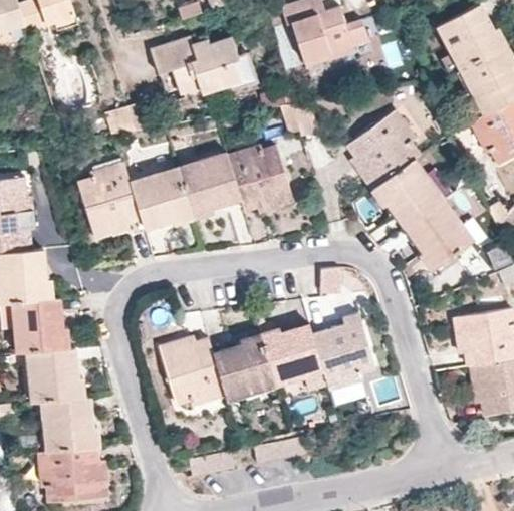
[(13,42),(30,37),(28,32),(18,3),(17,0),(0,0),(0,34),(10,31),(13,42)]
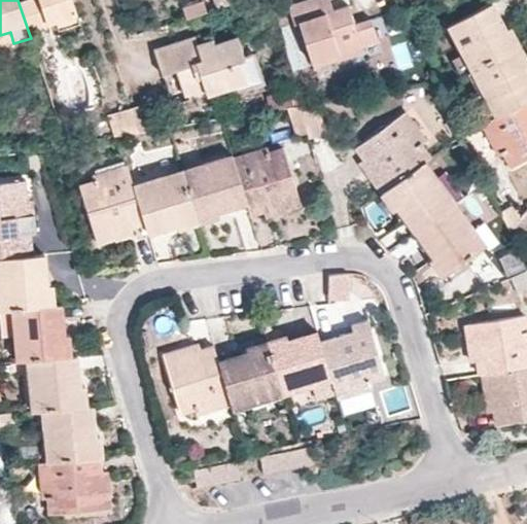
[(29,0),(19,3),(29,33),(57,24),(59,31),(80,25),(71,0),(29,0)]
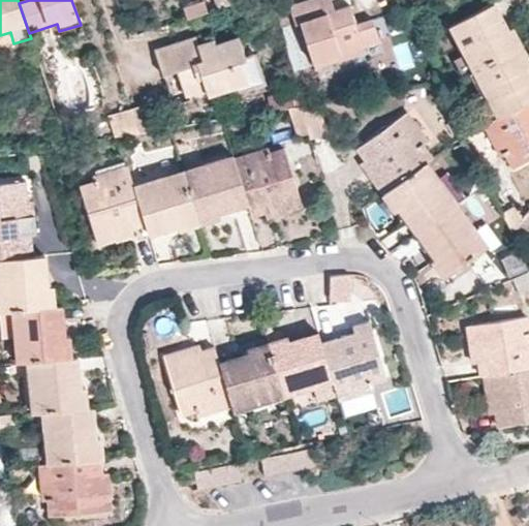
[(212,0),(212,8),(231,9),(230,0),(212,0)]
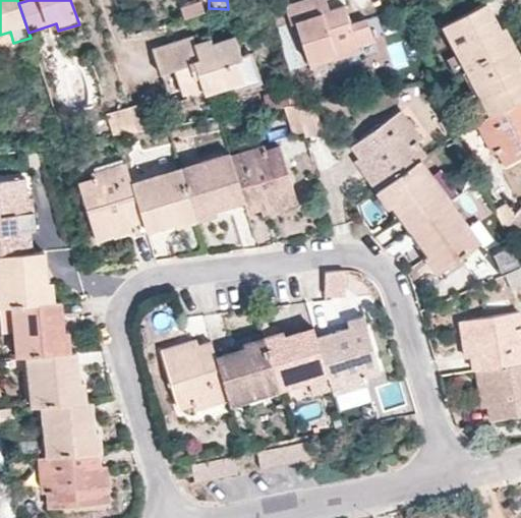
[(323,14),(316,0),(313,0),(286,9),(291,26),(296,25),(309,64),(357,48),(374,42),(366,21),(352,25),(345,8),(330,12),(323,14)]
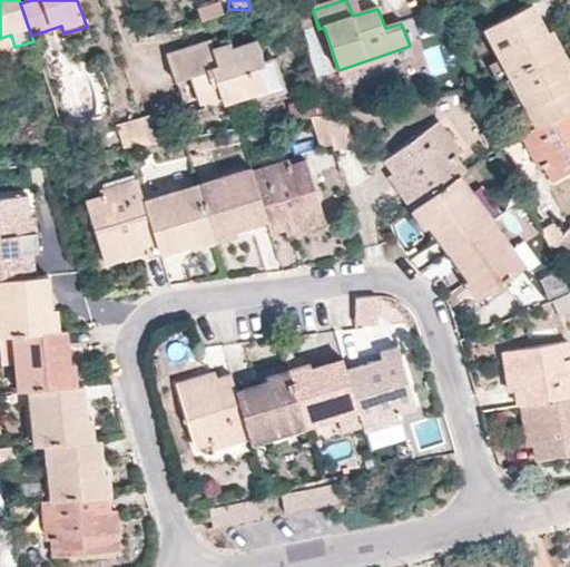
[(356,0),(346,0),(353,16),(361,13),(356,0)]
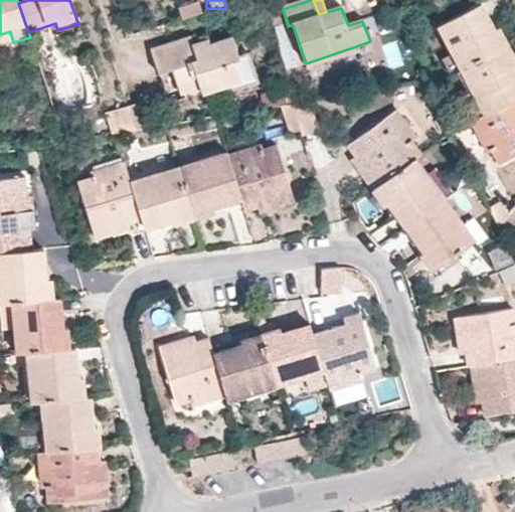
[(438,27),(461,71),(509,44),(499,27),(496,29),(488,32),(482,21),(489,17),(482,4),(438,27)]
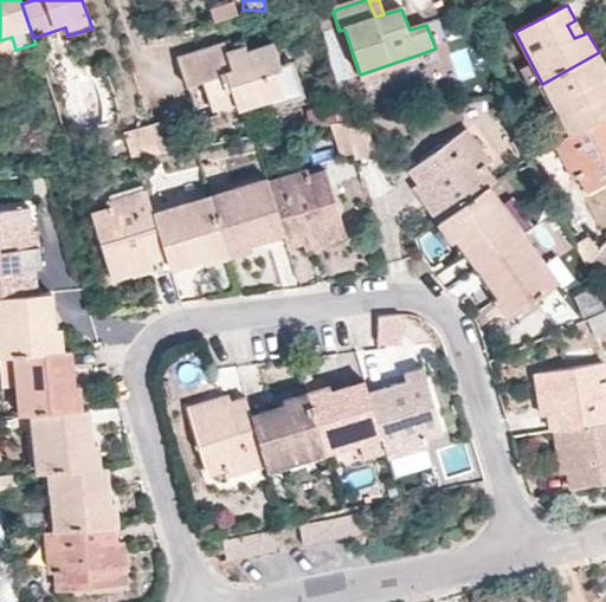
[(584,34),(575,20),(567,25),(574,38),(584,34)]
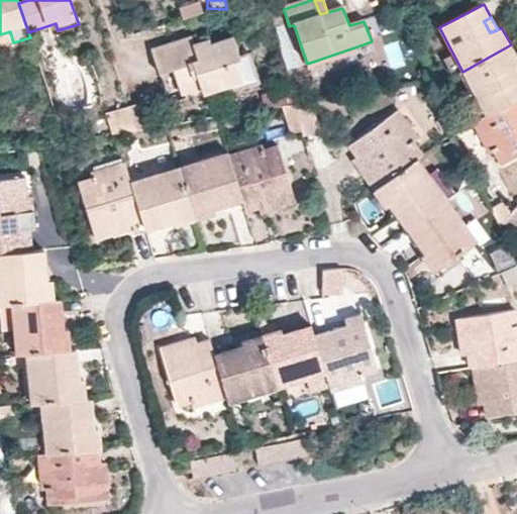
[(160,75),(173,71),(180,69),(183,76),(175,79),(181,96),(199,90),(201,95),(225,88),(227,93),(261,83),(251,57),(241,60),(233,38),(211,44),(210,39),(194,45),(191,37),(151,52),(160,75)]
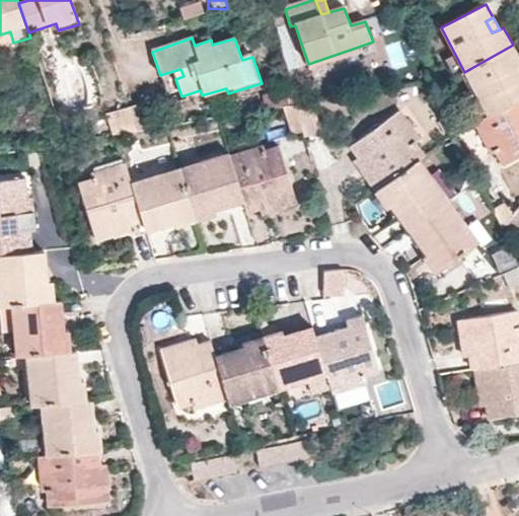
[(518,56),(513,45),(464,72),(472,87),(488,117),(518,99),(518,82),(513,69),(518,66),(518,56)]
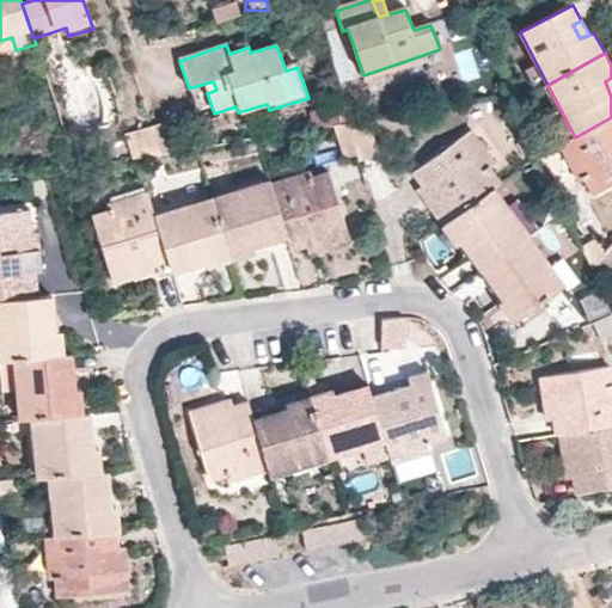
[(420,56),(363,75),(365,83),(422,62),(420,56)]
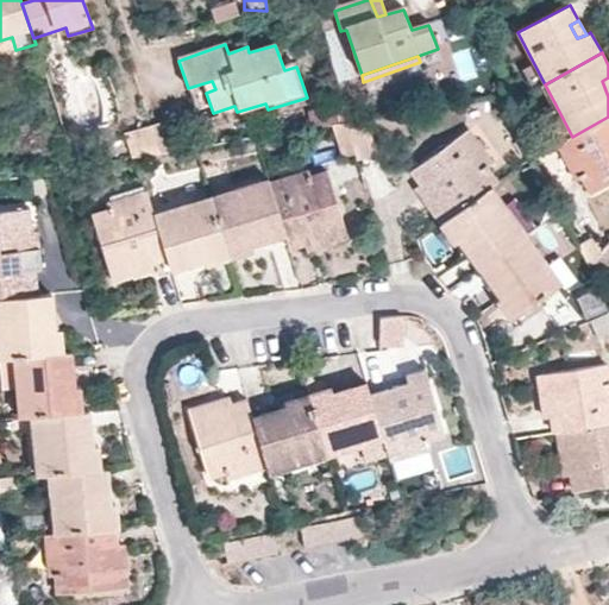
[(212,81),(203,83),(206,93),(215,89),(212,81)]
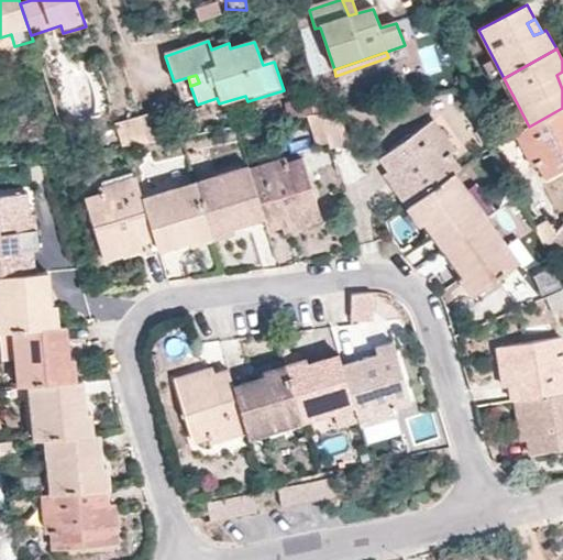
[(529,127),(512,95),(503,100),(519,132),(529,127)]
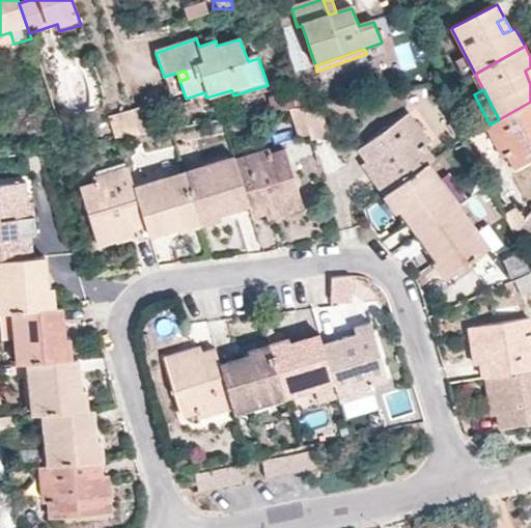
[(530,102),(499,119),(490,124),(506,156),(513,170),(530,160),(530,102)]
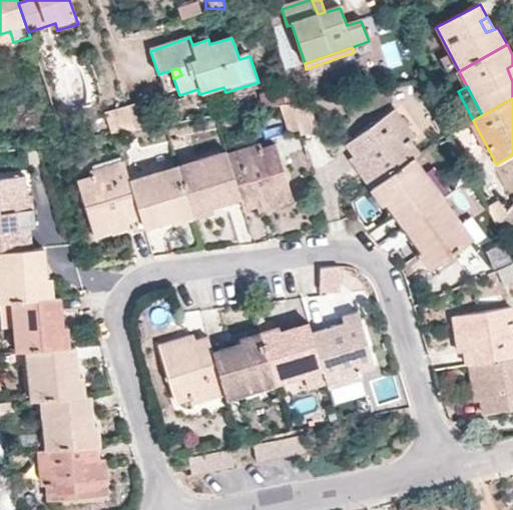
[(300,130),(302,136),(319,130),(310,101),(291,104),(300,130)]
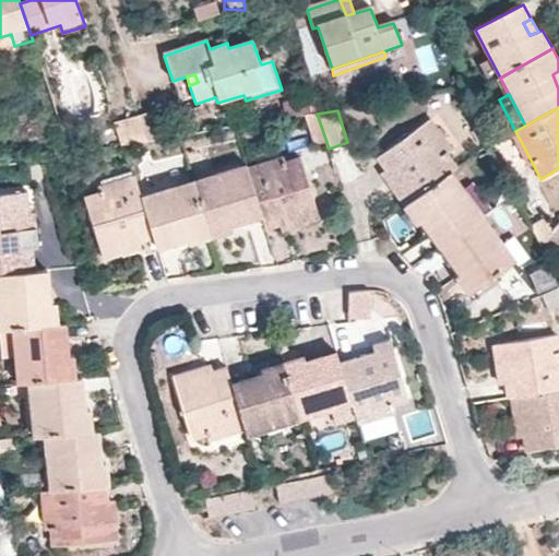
[(146,143),(164,140),(153,111),(138,116),(146,143)]
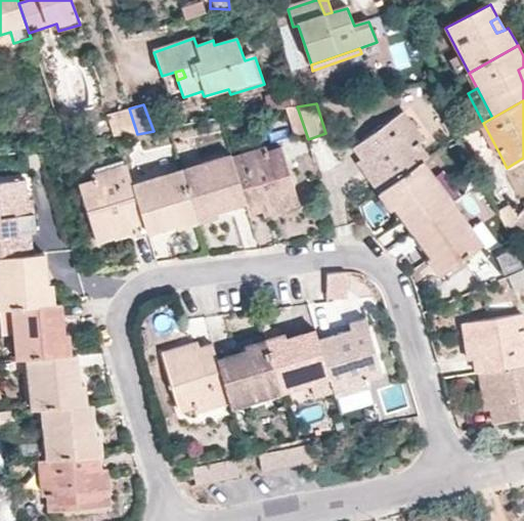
[(290,107),(284,110),(293,137),(306,133),(297,106),(290,107)]
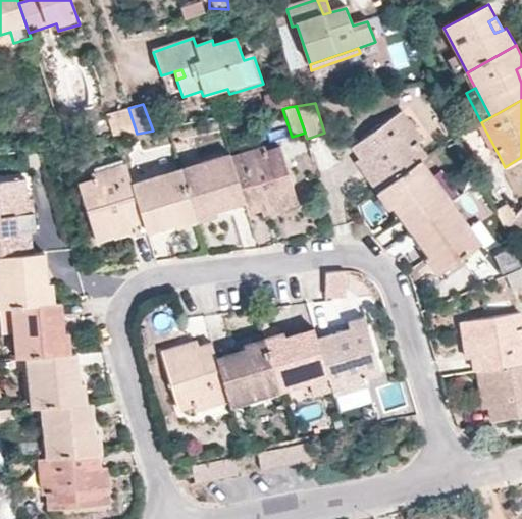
[(397,116),(417,145),(424,140),(403,112),(397,116)]
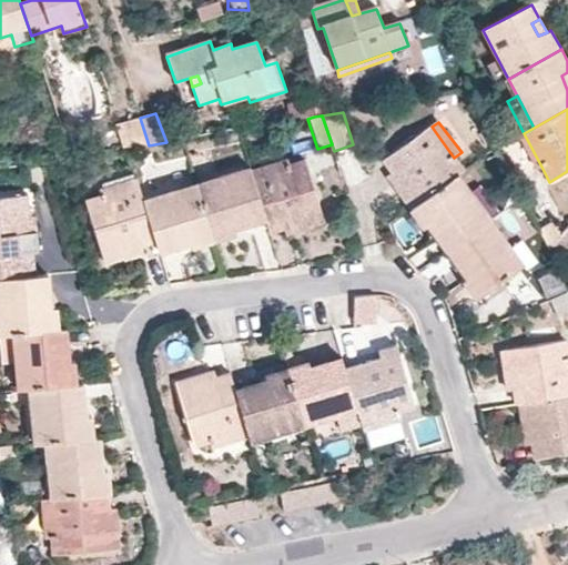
[(398,195),(409,212),(455,179),(460,175),(466,172),(454,158),(432,127),(383,161),(392,172),(405,191),(398,195)]
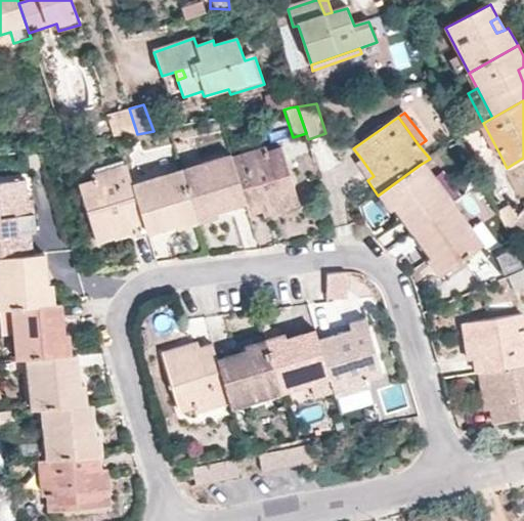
[(483,123),(477,127),(493,157),(499,154),(483,123)]
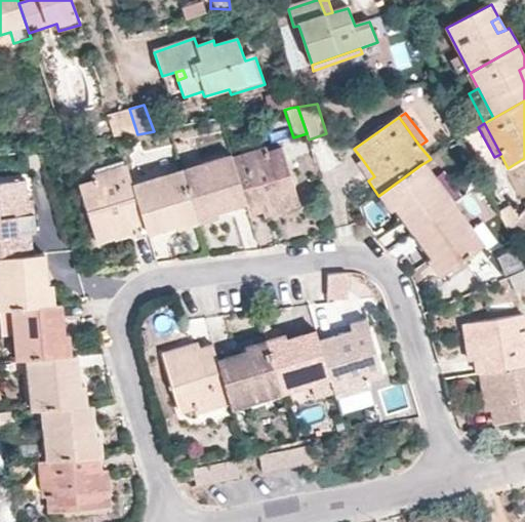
[(50,138),(53,149),(67,147),(63,135),(50,138)]
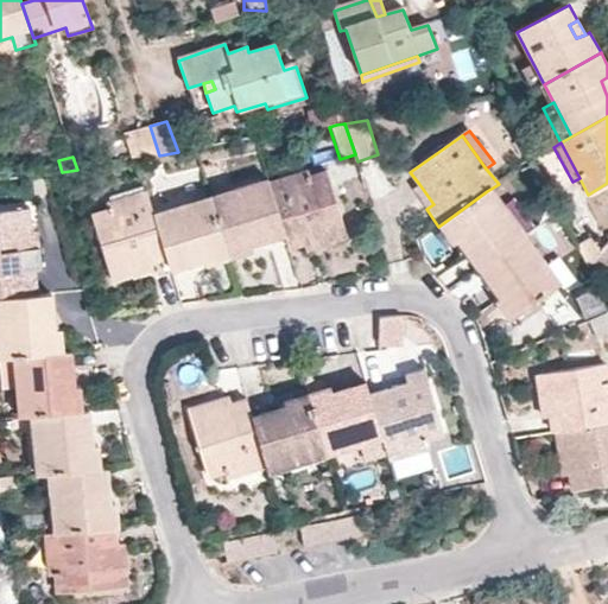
[(305,170),(267,182),(270,190),(308,178),(305,170)]
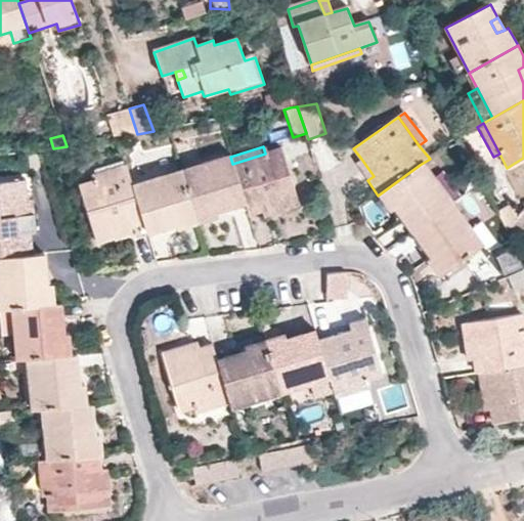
[(246,206),(249,216),(263,211),(281,205),(284,213),(299,208),(279,148),(265,154),(232,164),(246,206)]
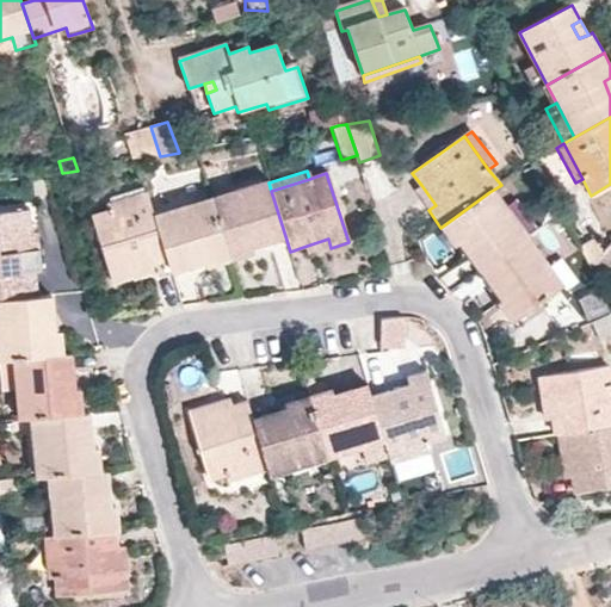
[(215,205),(232,261),(253,253),(252,249),(250,241),(264,236),(267,245),(287,240),(271,191),(269,183),(267,179),(233,190),(235,199),(215,205)]
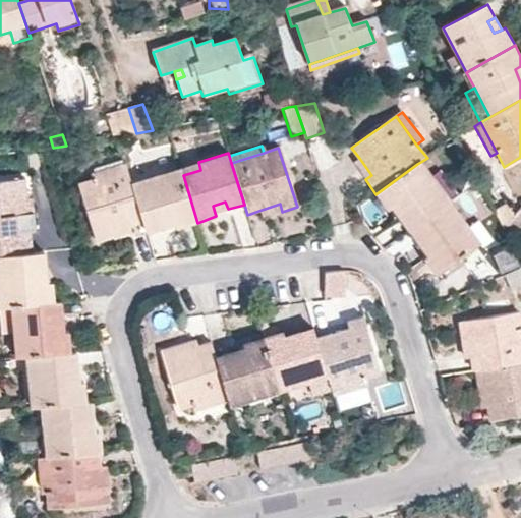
[(352,162),(365,179),(371,175),(359,158),(352,162)]
